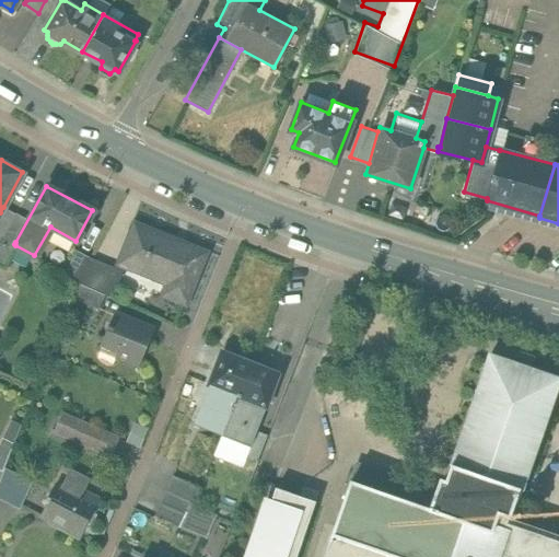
[(14,212),(3,207),(0,212),(0,236),(1,238),(2,235),(14,212)]
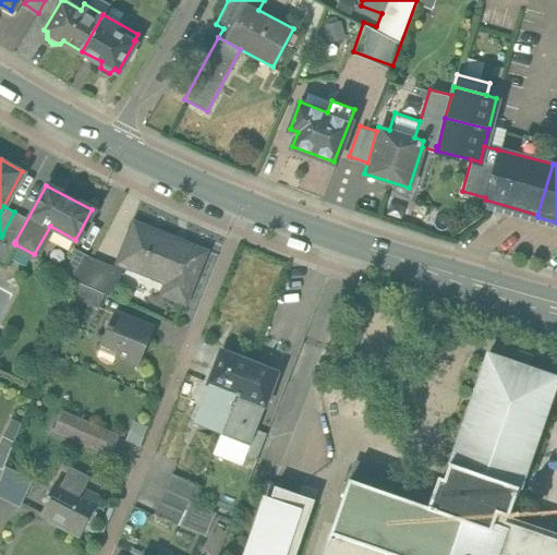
[(206,250),(133,220),(117,261),(124,264),(166,281),(160,293),(184,302),(206,250)]
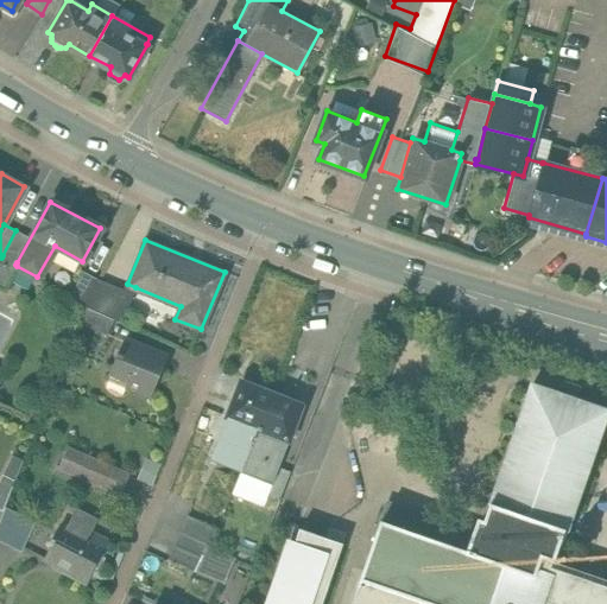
[(1,258),(0,259),(0,286),(4,288),(17,266),(16,265),(17,262),(2,255),(1,258)]
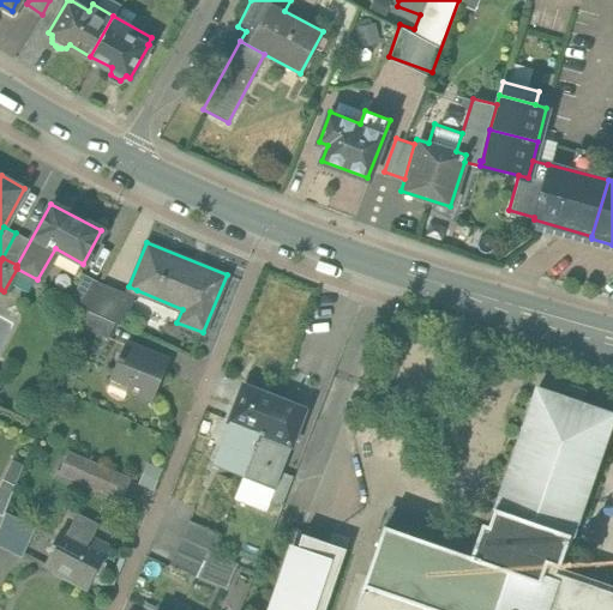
[(126,291),(96,281),(82,307),(115,321),(122,325),(137,290),(128,287),(126,291)]
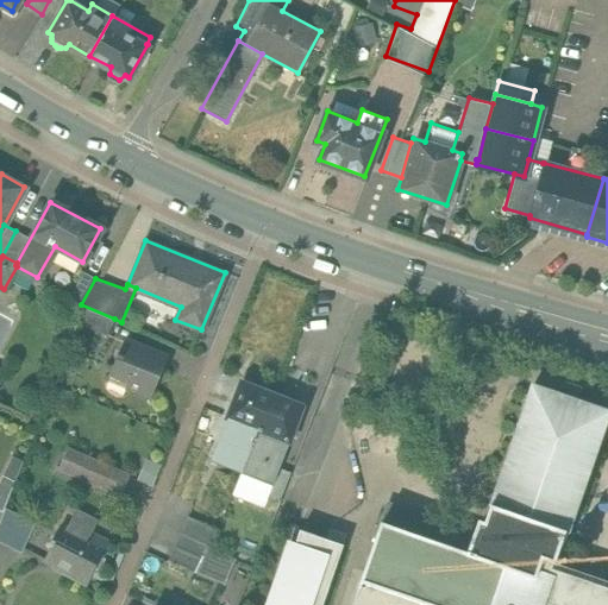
[(114,319),(81,304),(75,321),(107,334),(114,319)]
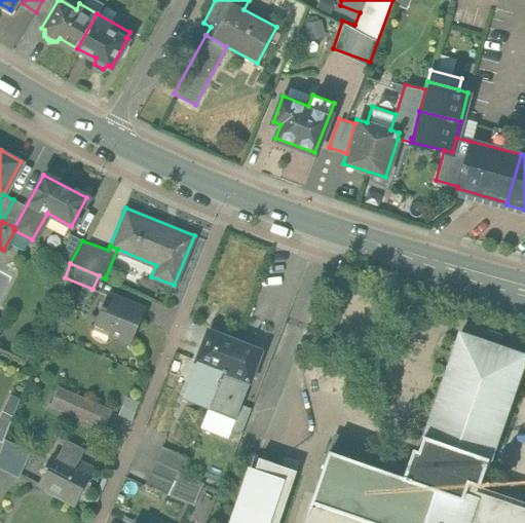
[(144,309),(106,293),(92,326),(94,326),(96,323),(110,329),(109,332),(130,341),(144,309)]
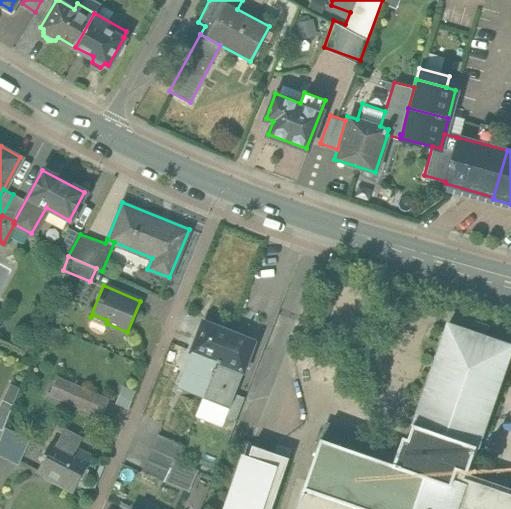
[(202,321),(190,352),(191,352),(177,386),(203,396),(228,331),(202,321)]
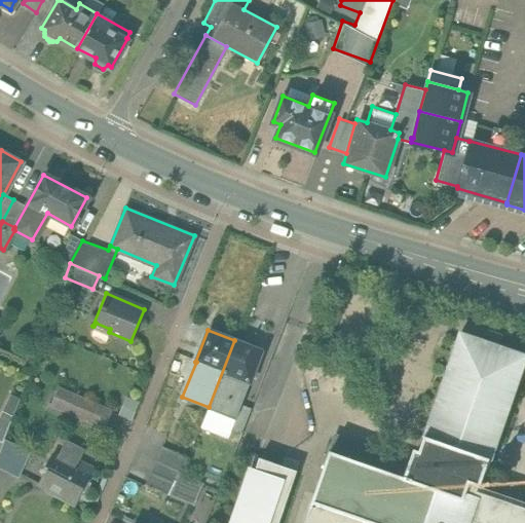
[(524,355),(458,332),(414,461),(334,434),(302,522),(524,522),(524,501),(481,487),(482,485),(479,483),(483,471),(485,472),(524,355)]
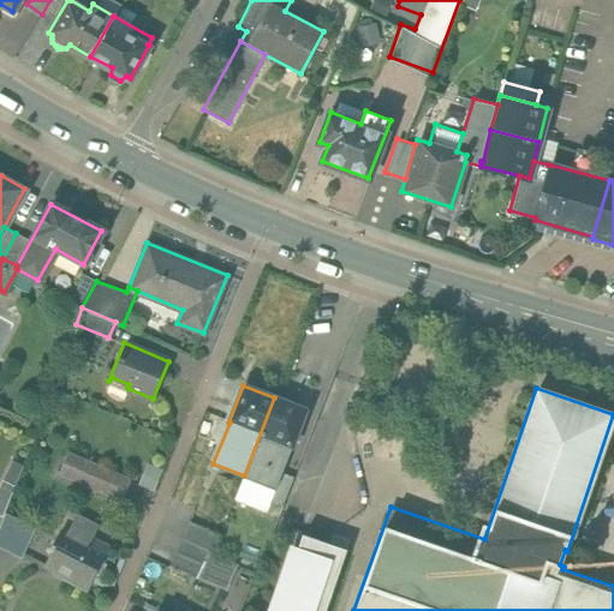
[(274,397),(244,475),(272,486),(273,487),(279,471),(288,445),(291,447),(305,409),(274,397)]
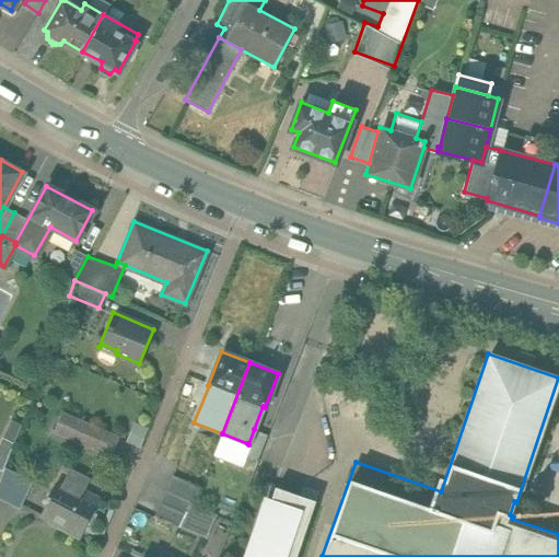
[(118,437),(61,412),(54,430),(111,455),(118,437)]
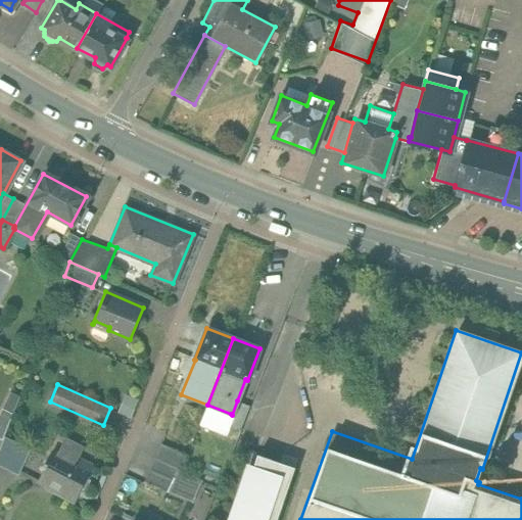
[(248,405),(237,400),(232,415),(231,414),(228,422),(240,427),(248,405)]
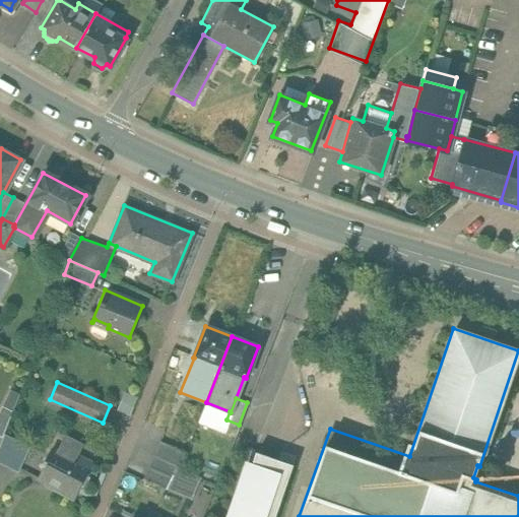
[(1,404),(0,406),(0,435),(2,436),(12,409),(1,404)]
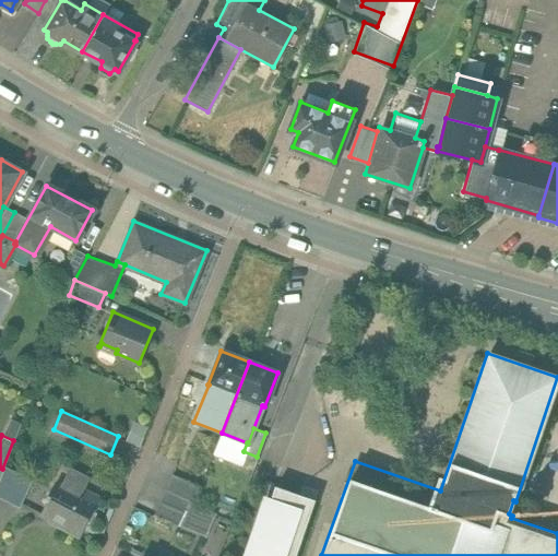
[(88,477),(68,466),(59,485),(54,483),(45,500),(46,501),(40,512),(63,524),(62,527),(79,535),(97,498),(82,491),(88,477)]
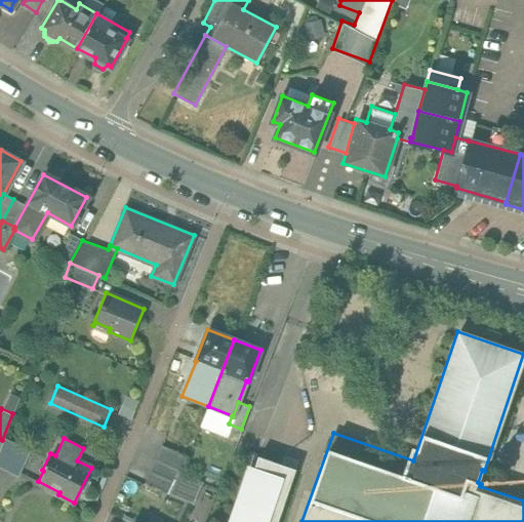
[(29,453),(2,440),(0,445),(0,466),(17,475),(29,453)]
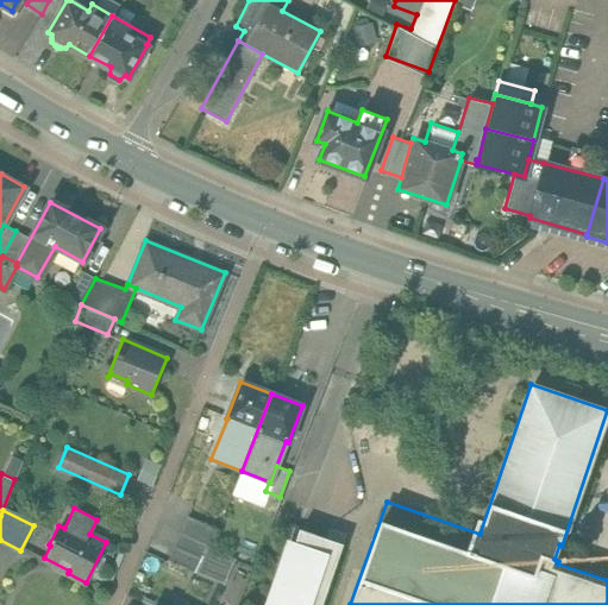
[(219,529),(187,515),(180,531),(205,542),(212,546),(219,529)]
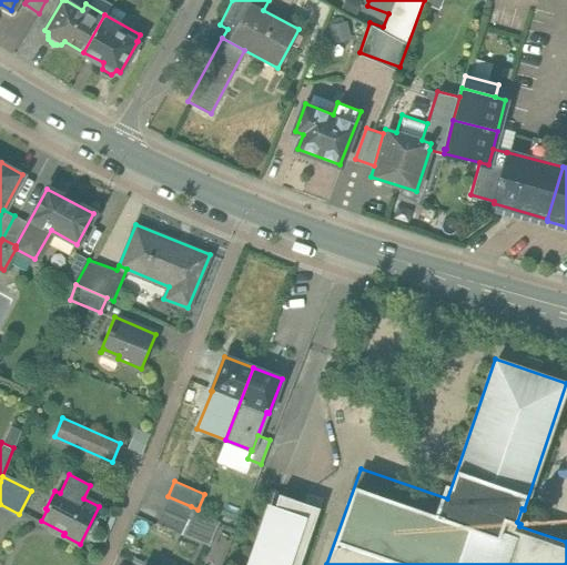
[(270,504),(249,564),(299,564),(319,507),(279,493),(274,506),(270,504)]
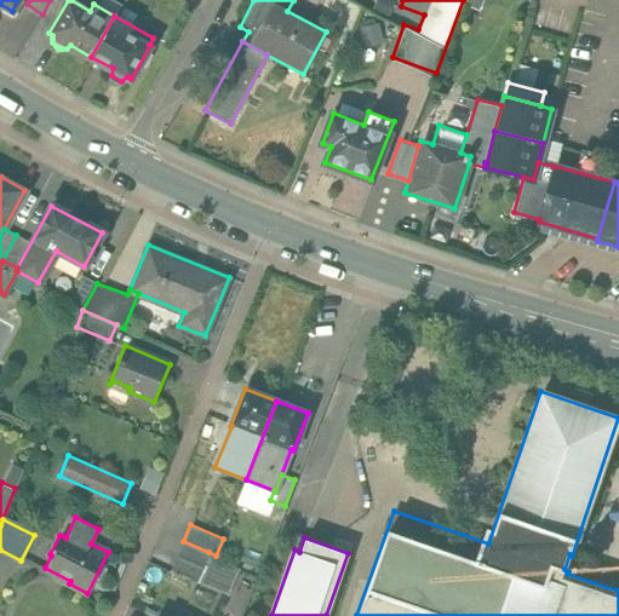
[(208,552),(183,541),(177,554),(202,566),(208,552)]
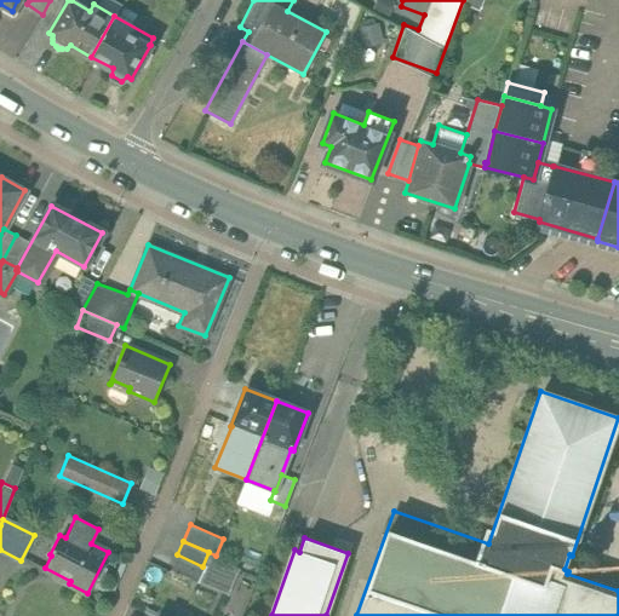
[(238,566),(211,554),(204,570),(230,582),(238,566)]
